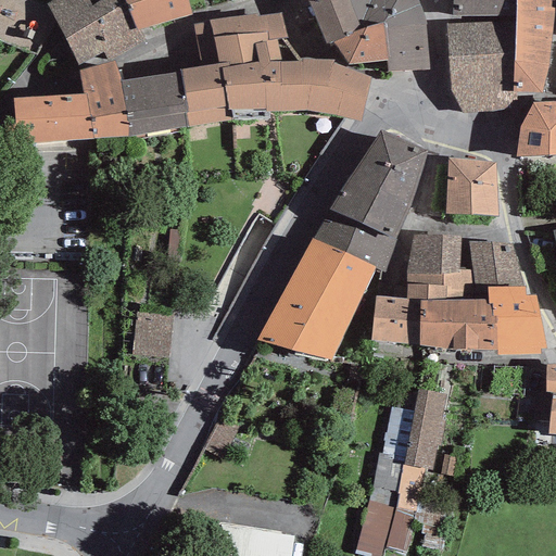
[(52,0),(46,4),(77,66),(103,52),(108,61),(144,42),(137,29),(125,0),(100,0),(92,7),(88,0),(52,0)]
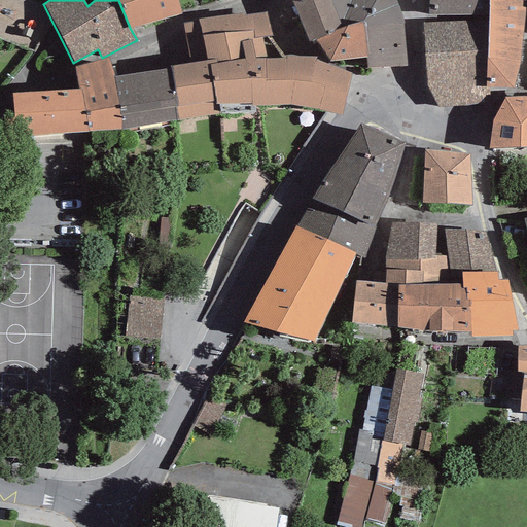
[(118,0),(130,28),(181,14),(178,0),(118,0)]
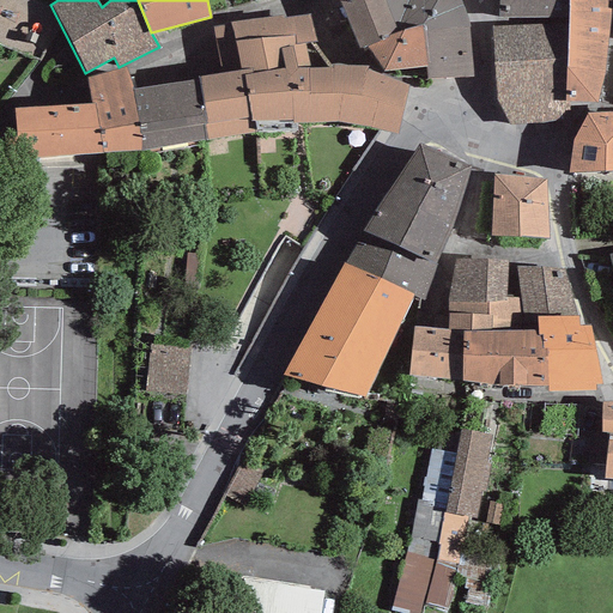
[(359,50),(366,46),(388,36),(399,32),(384,0),(344,0),(339,1),(359,50)]
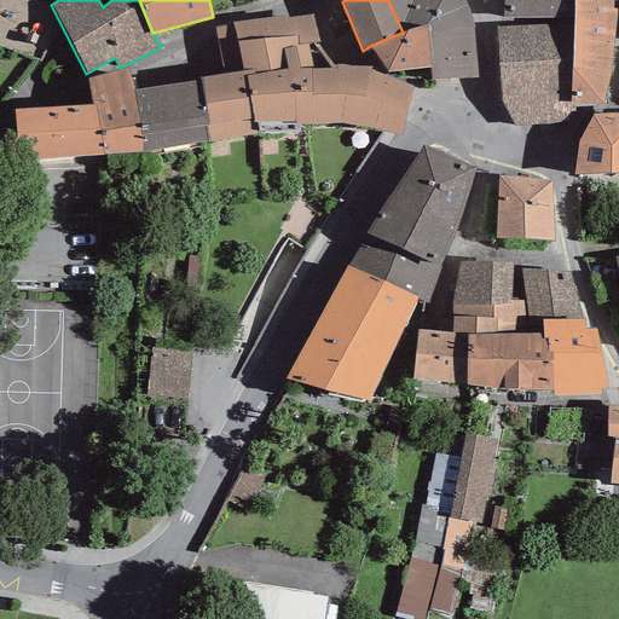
[(427,32),(473,28),(467,6),(464,0),(388,0),(403,33),(427,27),(427,32)]
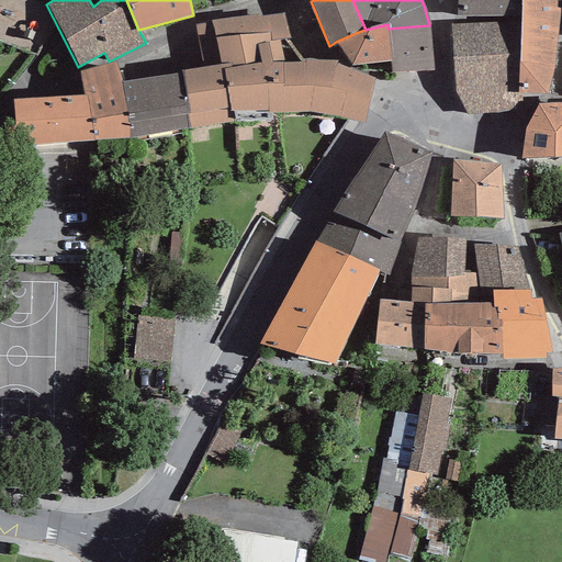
[(457,0),(457,15),(520,17),(520,0),(457,0)]
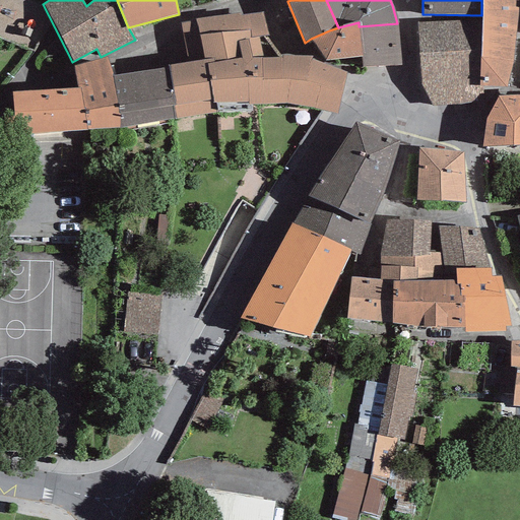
[(483,86),(507,87),(513,62),(519,9),(518,0),(481,0),(481,15),(481,20),(479,86),(483,86)]
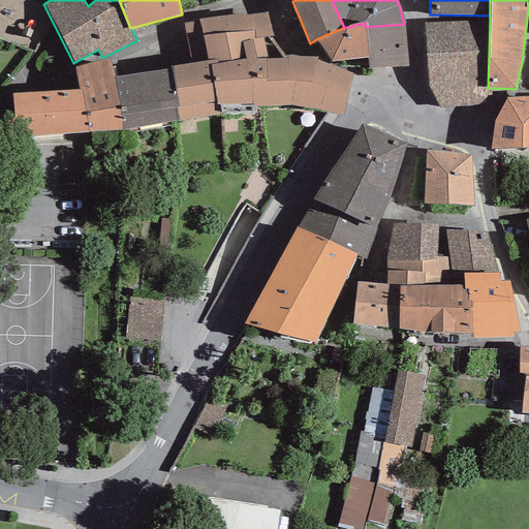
[(298,57),(272,12),(245,14),(249,41),(253,40),(256,59),(250,66),(252,104),(291,105),(298,57)]
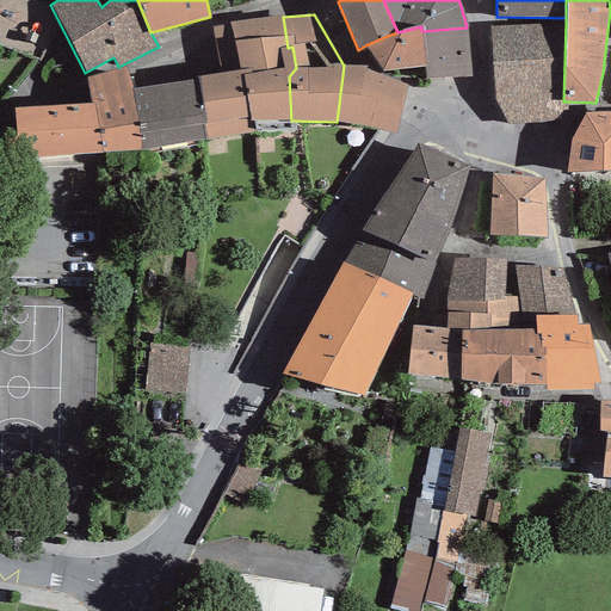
[(197,80),(207,140),(255,133),(292,131),(291,121),(289,76),(296,68),(292,47),(288,48),(283,18),(283,17),(282,16),(229,22),(230,25),(213,28),(221,74),(197,76),(197,80)]
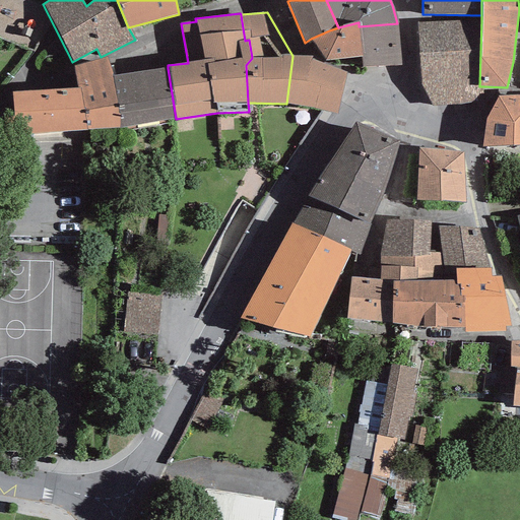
[(483,94),(483,86),(479,86),(481,20),(417,21),(421,85),(432,107),(460,106),(471,103),(483,94)]
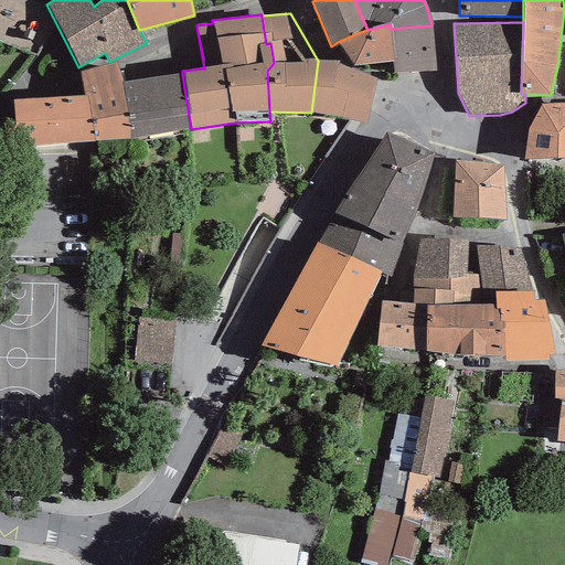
[(353,66),(392,62),(390,29),(390,24),(368,30),(358,33),(338,42),(353,66)]
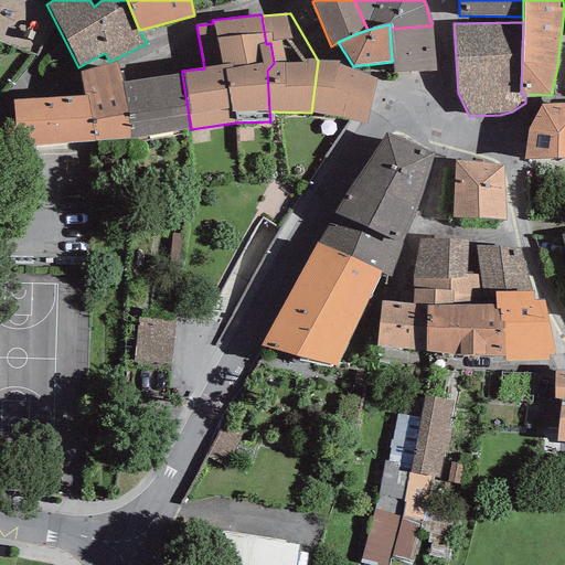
[(393,73),(435,71),(432,25),(390,29),(392,62),(393,73)]
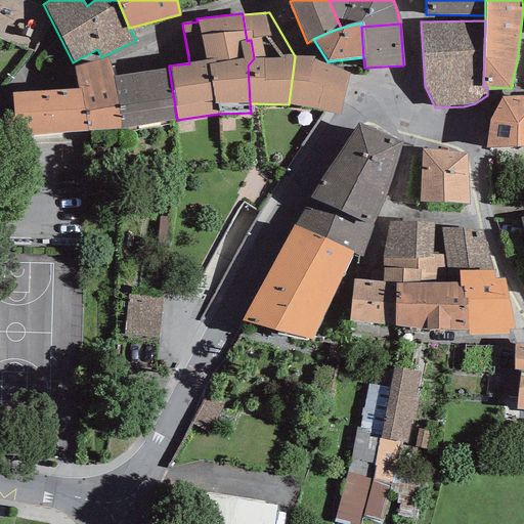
[(295,56),(289,104),(340,116),(350,74),(313,59),(314,57),(295,56)]
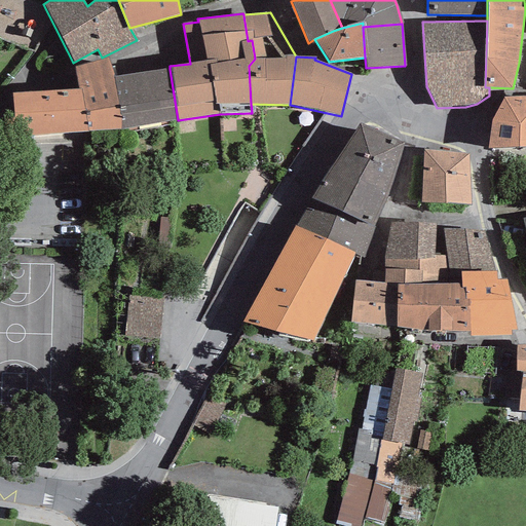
[(81,89),(87,132),(121,129),(114,78),(108,60),(74,68),(77,89),(81,89)]
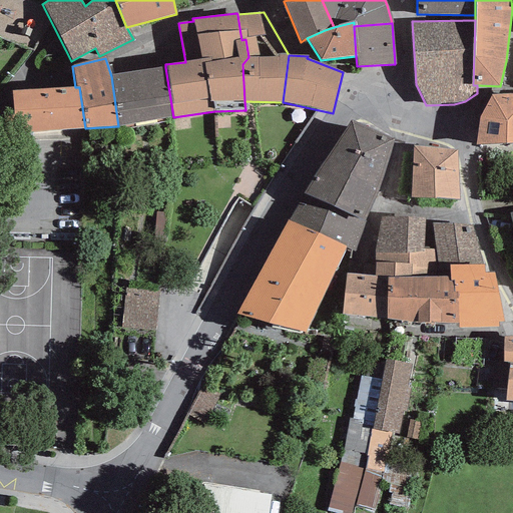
[(165,67),(111,76),(118,126),(173,117),(165,67)]
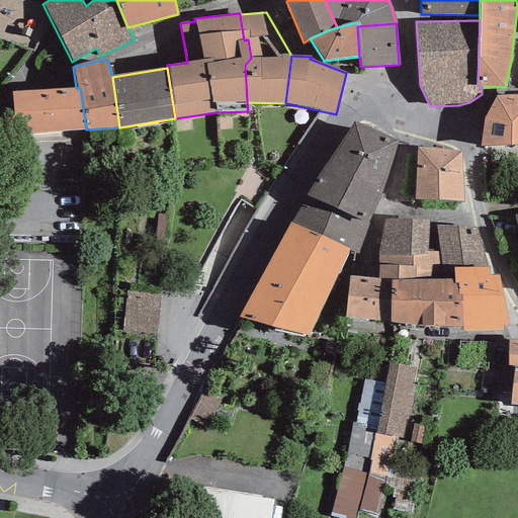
[(76,88),(13,92),(16,136),(86,130),(80,88),(76,88)]
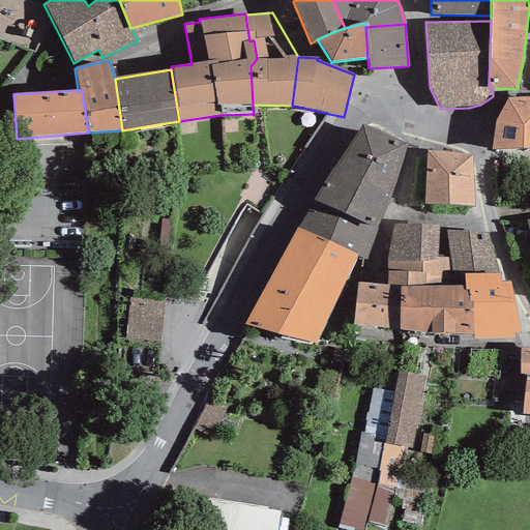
[(529,96),(507,97),(495,124),(492,149),(529,148),(529,96)]
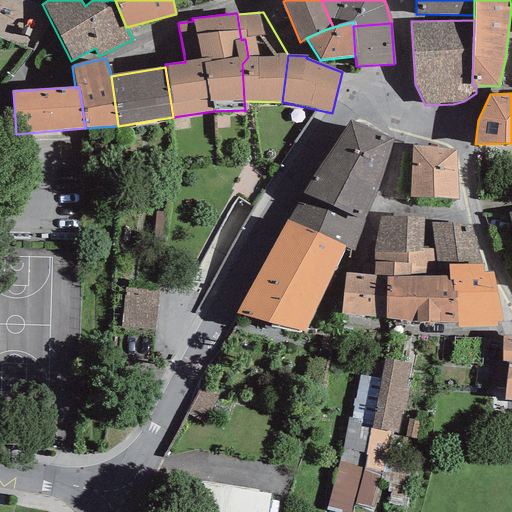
[(303,193),(364,221),(383,176),(393,139),(351,120),(303,193)]
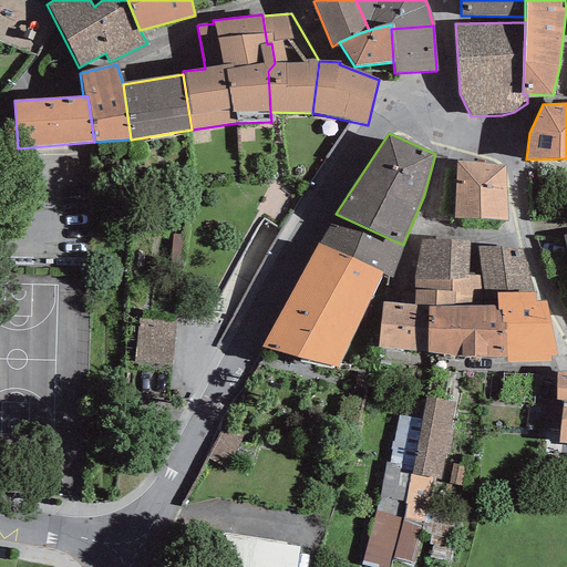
[(505,166),(457,162),(455,218),(508,220),(505,166)]
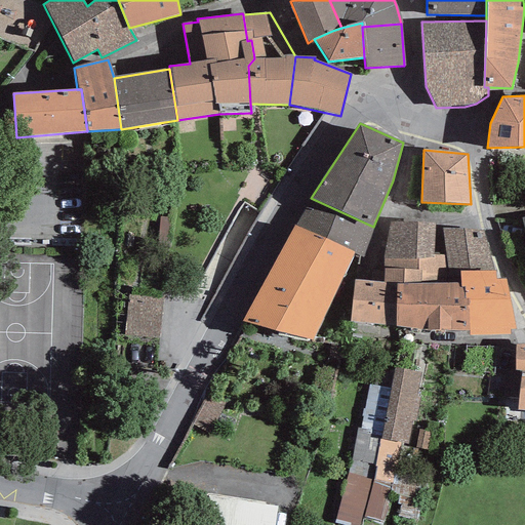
[(373,227),(311,198),(294,226),(354,252),(363,257),(374,227),(373,227)]
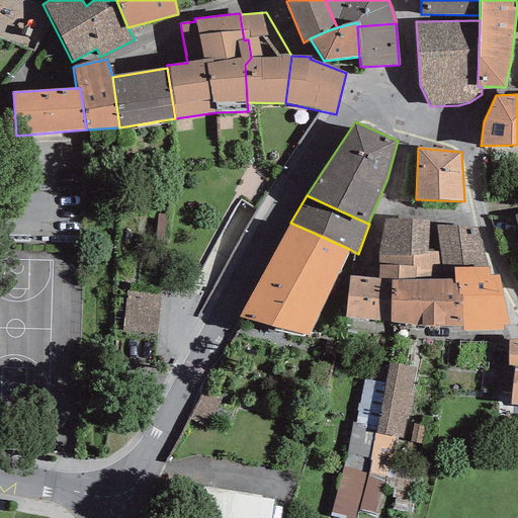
[(378,255),(378,279),(392,279),(454,280),(453,268),(489,267),(478,227),(430,226),(430,221),(386,219),(378,255)]
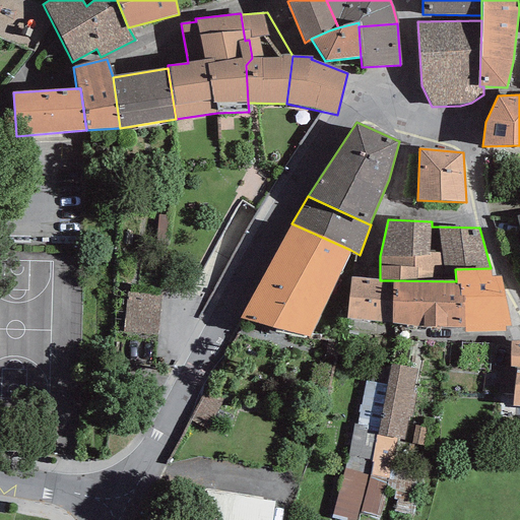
[(350,250),(291,223),(241,318),(309,337),(350,250)]
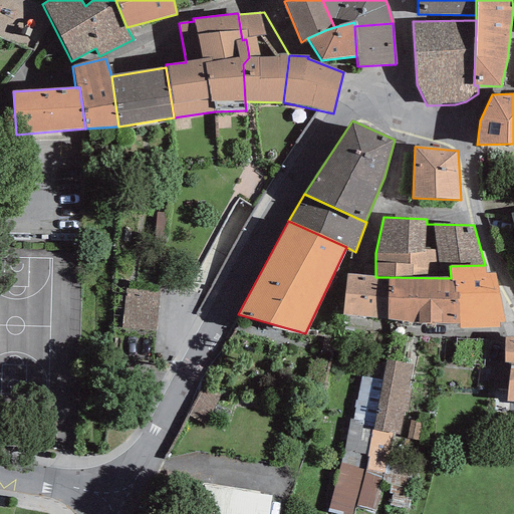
[(499,323),(505,322),(496,273),(486,274),(485,265),(450,266),(451,278),(451,281),(455,281),(455,293),(459,293),(460,328),(499,328),(499,323)]
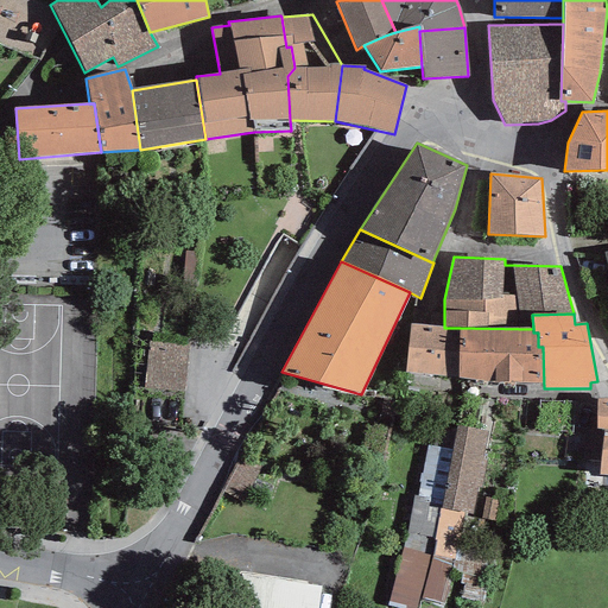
[(406,373),(458,377),(460,328),(444,328),(410,324),(406,373)]
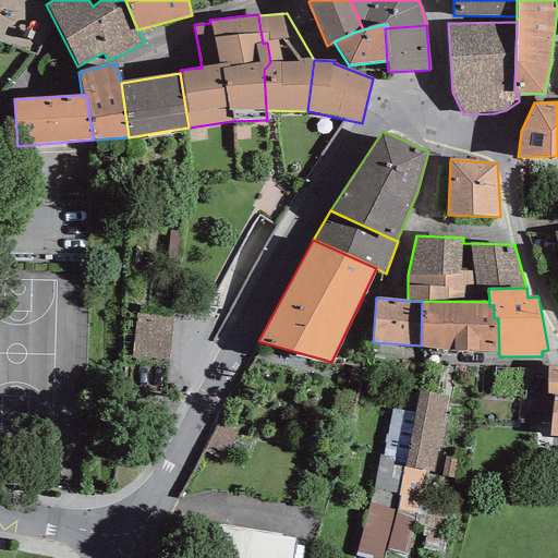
[(453,351),(498,352),(498,318),(494,318),(494,305),(489,305),(489,302),(422,301),(421,346),(453,351)]
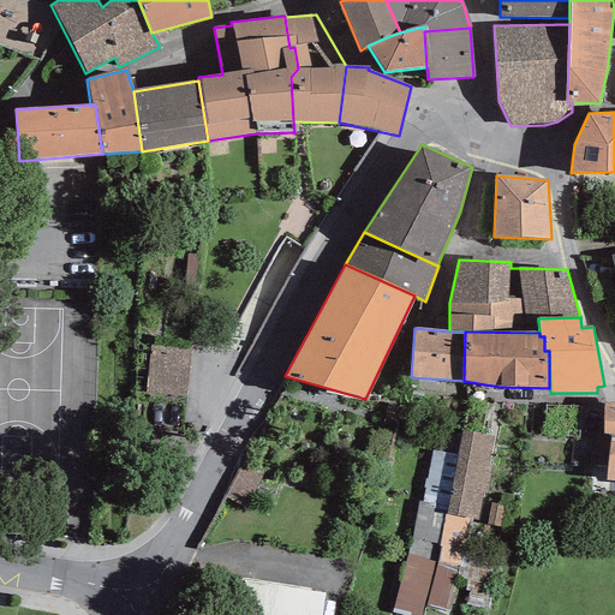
[(614,402),(604,404),(604,434),(593,433),(589,465),(607,466),(605,481),(614,481),(614,402)]
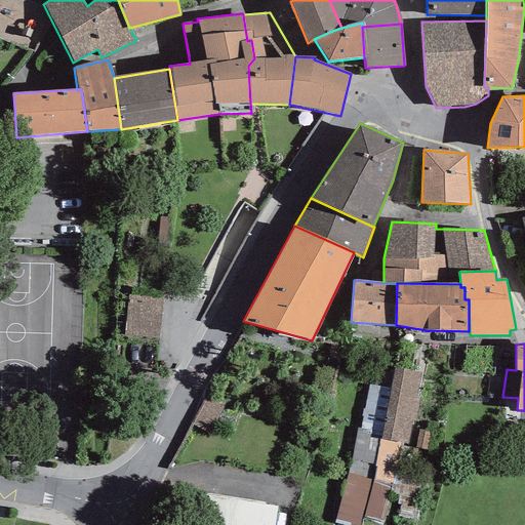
[(422,374),(395,368),(394,373),(379,440),(408,445),(422,374)]
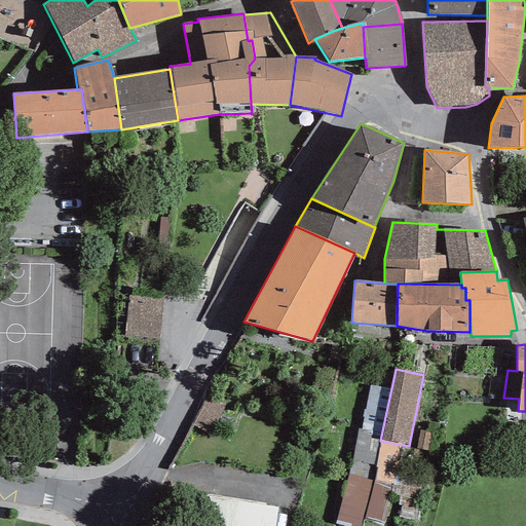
[(395,374),(376,371),(349,474),(372,480),(380,441),(395,374)]
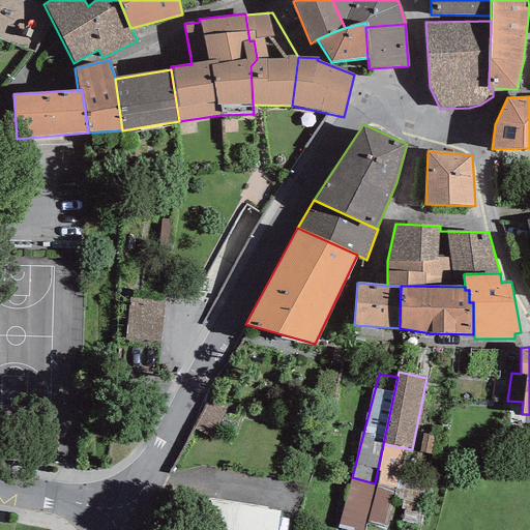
[(361,529),(375,483),(352,477),(339,525),(360,529),(361,529)]
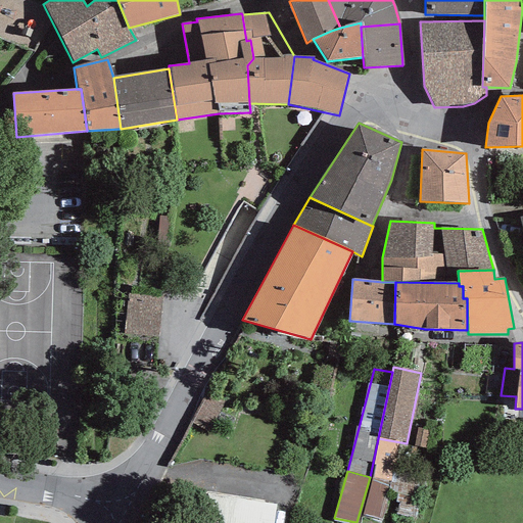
[(274,522),(278,505),(160,485),(141,516),(191,522),(274,522)]
